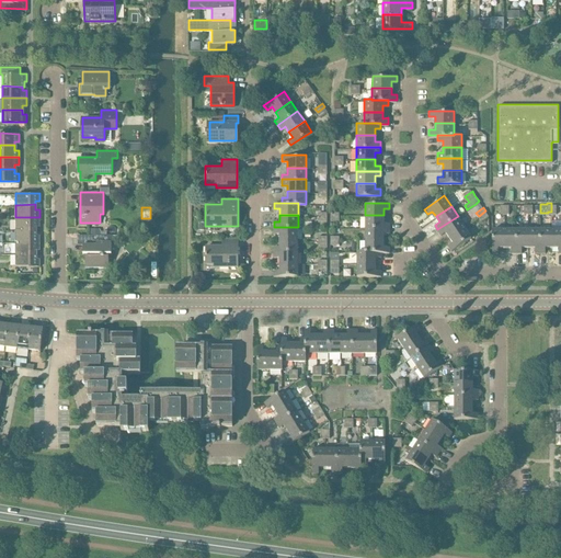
[(384,215),(365,215),(365,227),(389,227),(389,221),(384,221),(384,215)]
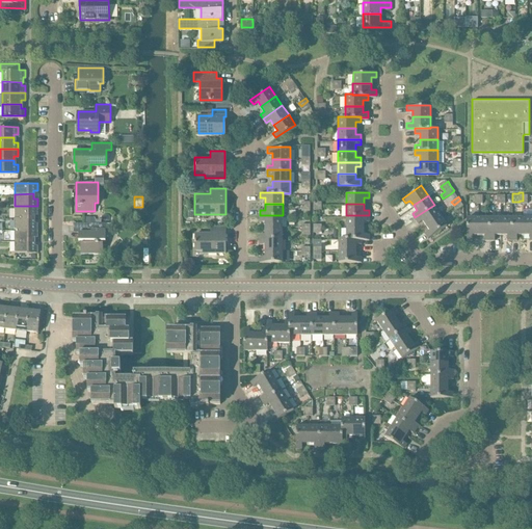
[(434,205),(415,217),(418,221),(422,218),(426,223),(441,214),(434,205)]
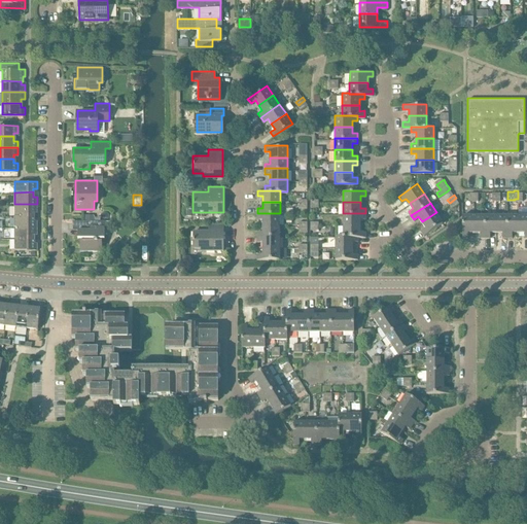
[(37,204),(14,204),(14,214),(33,214),(33,211),(37,211),(37,204)]
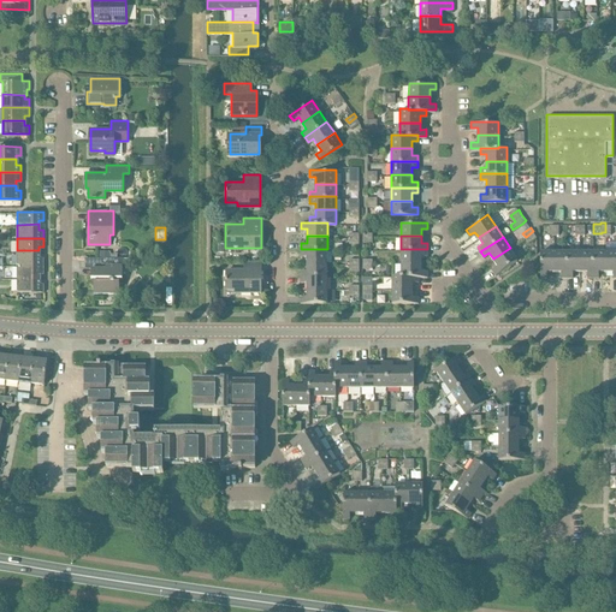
[(496,274),(517,259),(510,248),(493,259),(497,265),(492,268),(496,274)]
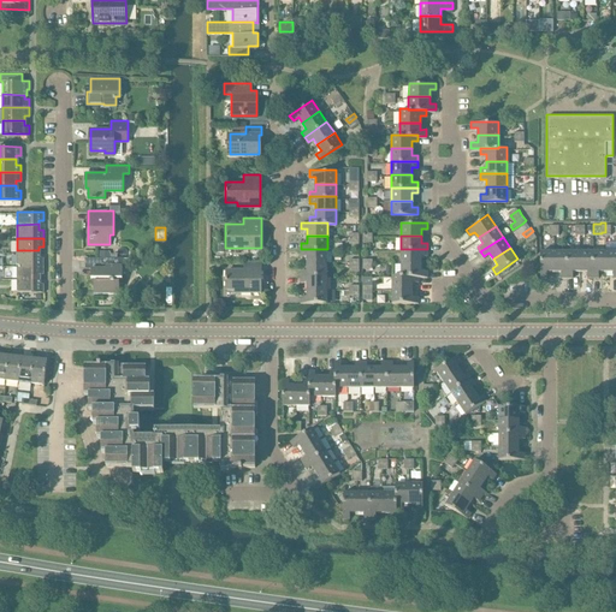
[(615,248),(605,249),(605,269),(612,269),(612,275),(615,275),(615,248)]
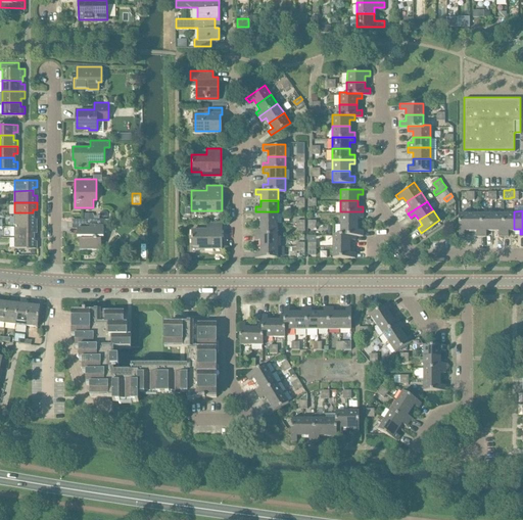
[(278,211),(255,211),(255,217),(260,217),(260,223),(278,223),(278,211)]
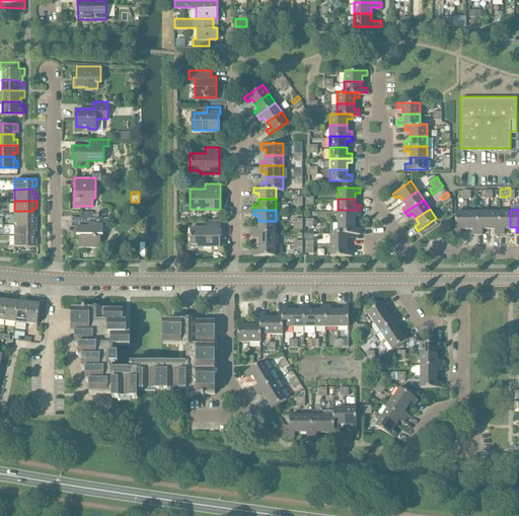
[(360,210),(338,210),(338,221),(355,221),(355,215),(360,215),(360,210)]
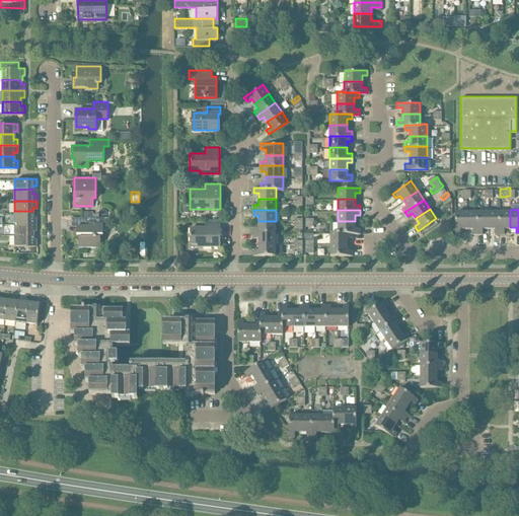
[(455,210),(455,214),(455,232),(460,232),(460,227),(466,227),(466,210),(455,210)]
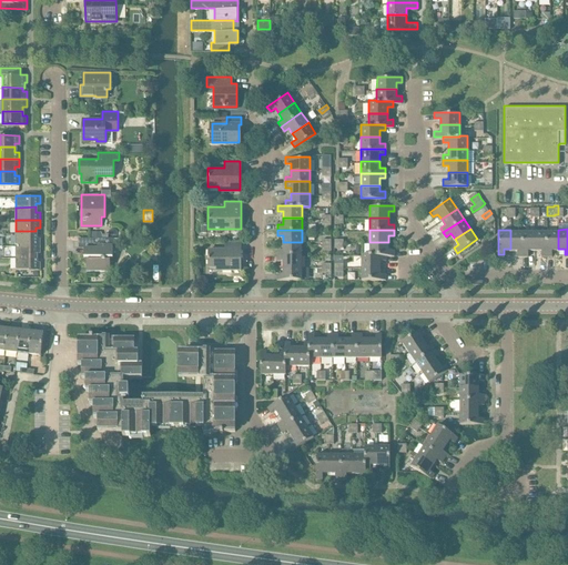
[(510,230),(510,249),(517,249),(517,254),(523,254),(523,230),(510,230)]
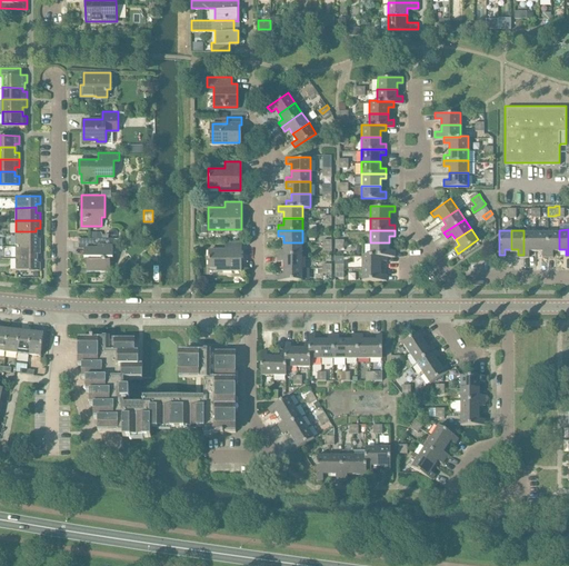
[(523,230),(523,255),(529,255),(529,249),(536,249),(536,230),(523,230)]
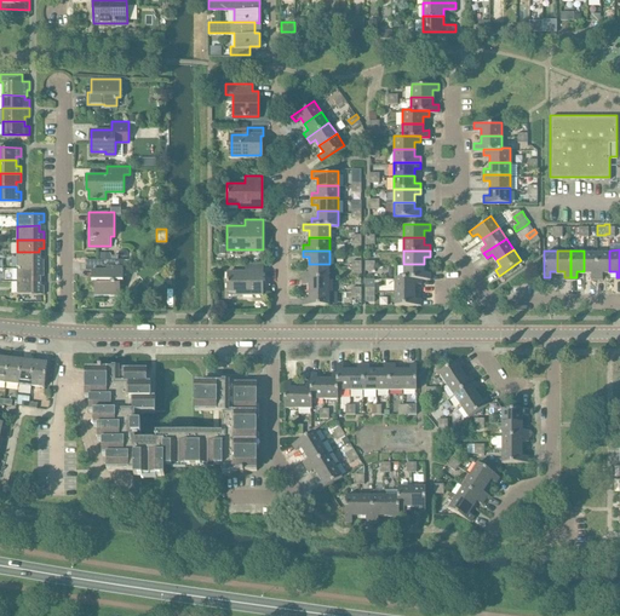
[(584,251),(584,271),(591,271),(591,277),(597,277),(597,251),(584,251)]
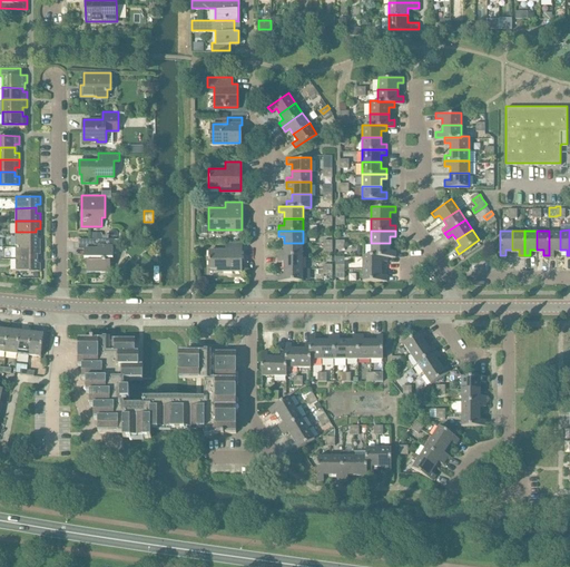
[(549,231),(549,255),(553,255),(553,250),(560,250),(560,231),(549,231)]
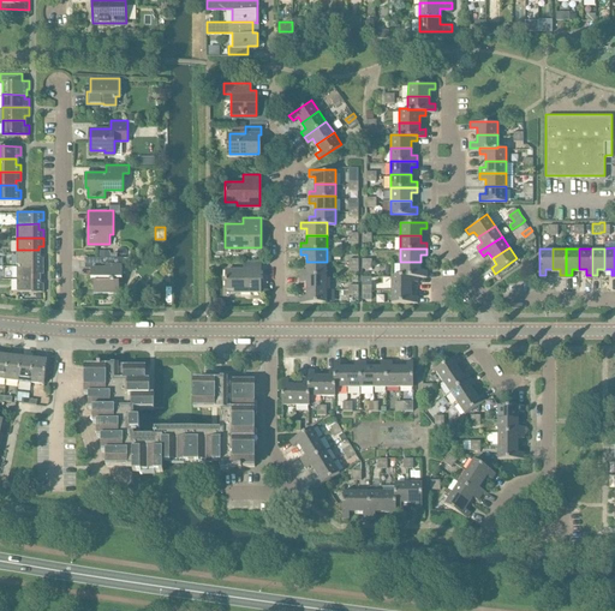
[(39,250),(17,250),(17,263),(43,263),(43,256),(39,256),(39,250)]
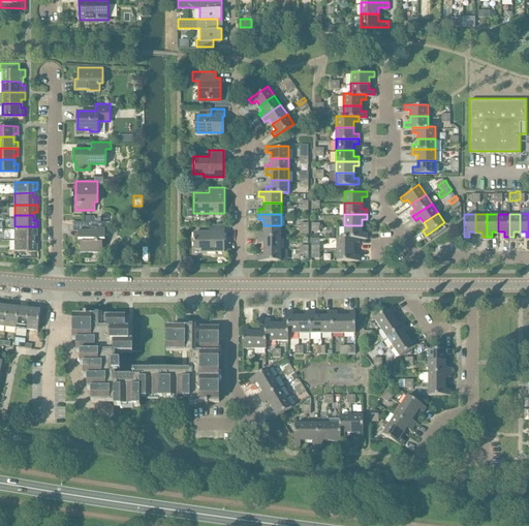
[(104,238),(104,225),(104,220),(95,220),(84,220),(84,229),(79,229),(79,238),(81,238),(81,250),(102,250),(102,238),(104,238)]
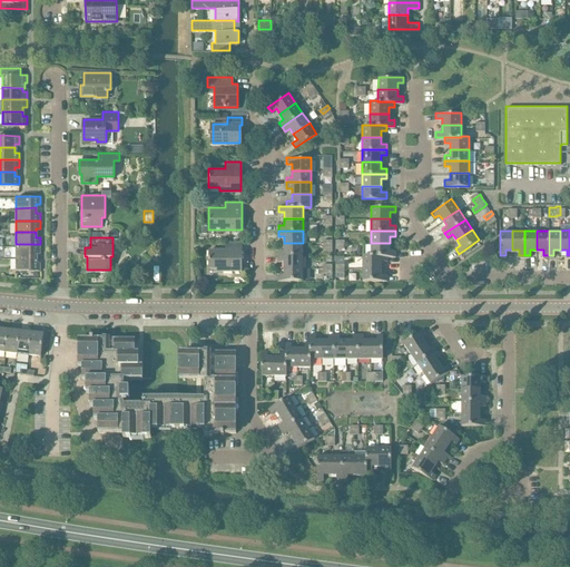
[(209,248),(209,267),(217,267),(217,270),(242,270),(242,242),(226,242),(226,248),(209,248)]
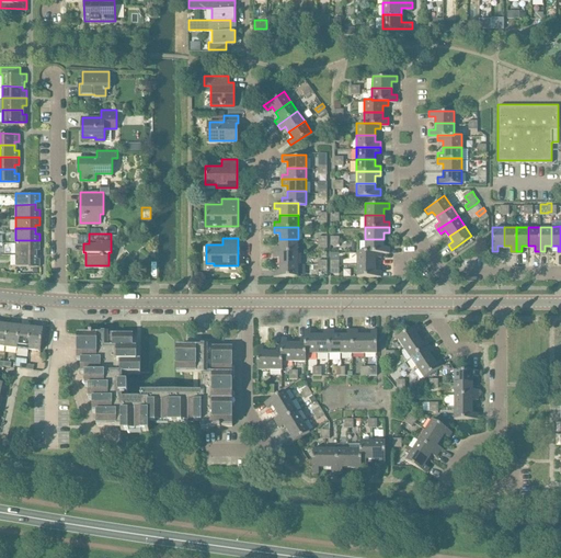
[(298,239),(279,239),(279,246),(274,246),(274,250),(298,250),(298,239)]
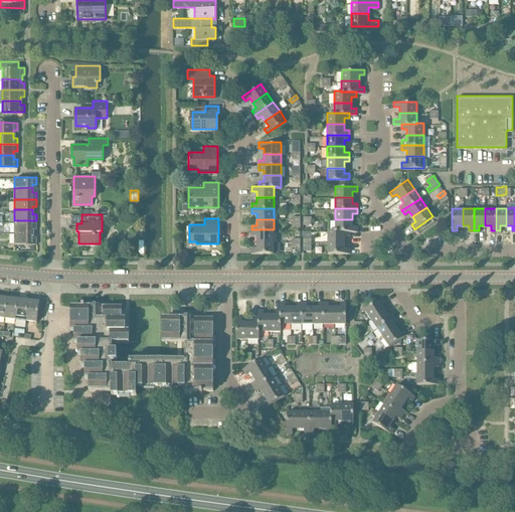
[(335,219),(335,229),(335,230),(349,230),(357,230),(357,224),(352,224),(352,219),(335,219)]
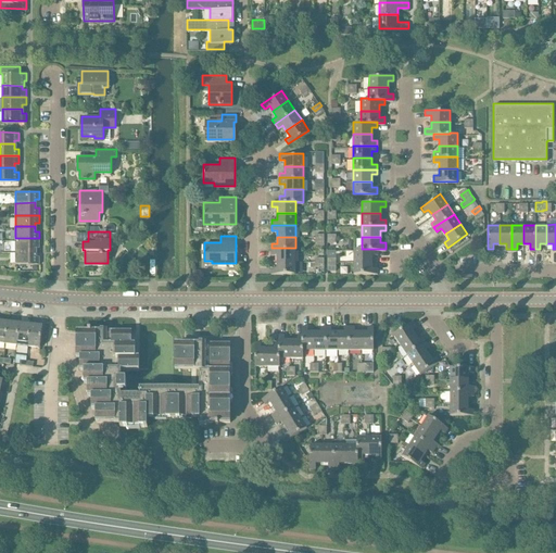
[(39,238),(15,238),(15,250),(35,250),(35,246),(39,246),(39,238)]
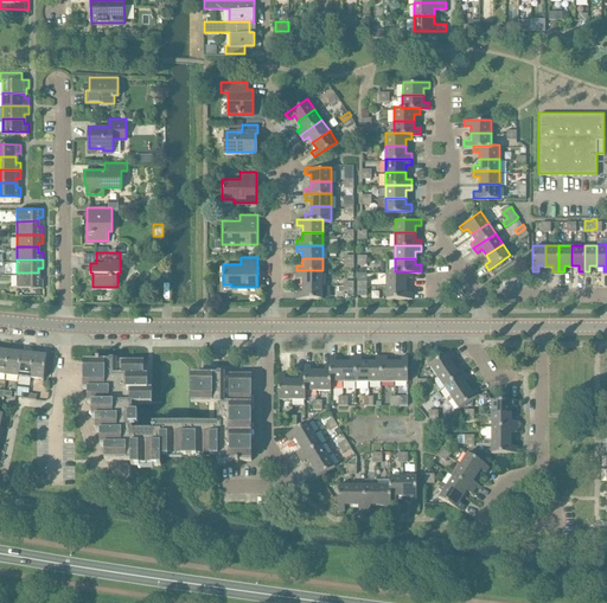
[(323,270),(296,270),(296,276),(302,276),(302,283),(323,283),(323,270)]
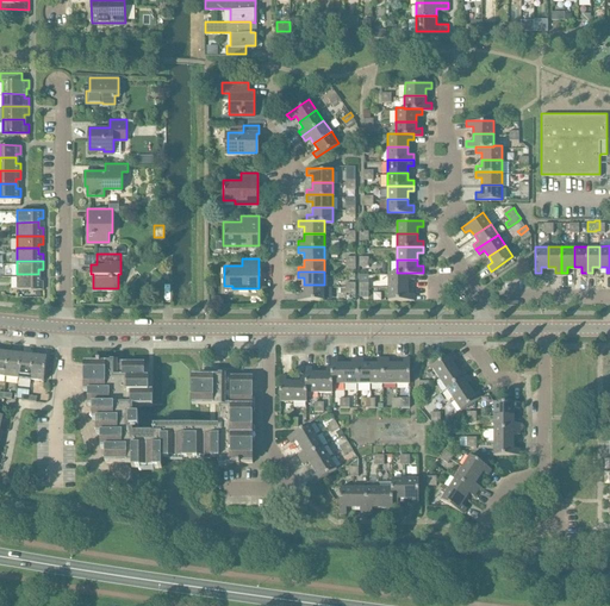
[(387,285),(408,285),(408,277),(414,277),(414,273),(397,273),(397,272),(387,272),(387,285)]
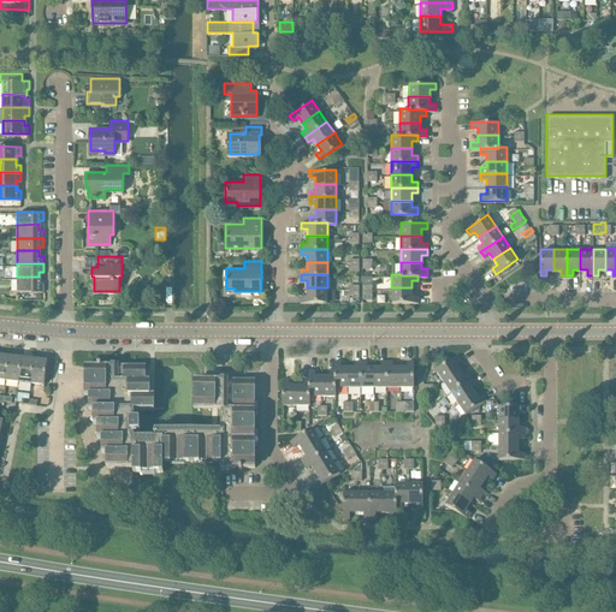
[(39,277),(17,277),(17,290),(43,290),(43,281),(39,281),(39,277)]
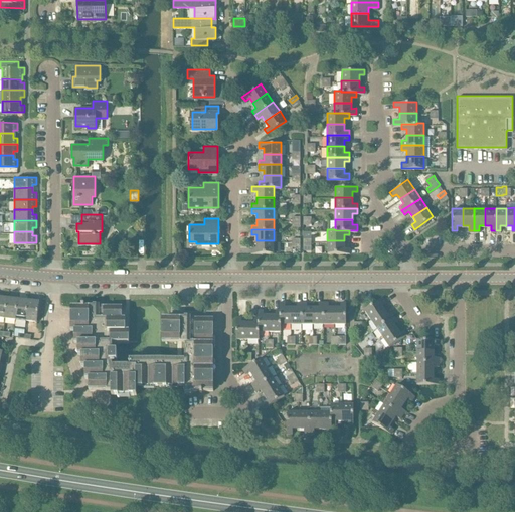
[(251,252),(274,252),(274,240),(256,240),(256,246),(251,246),(251,252)]
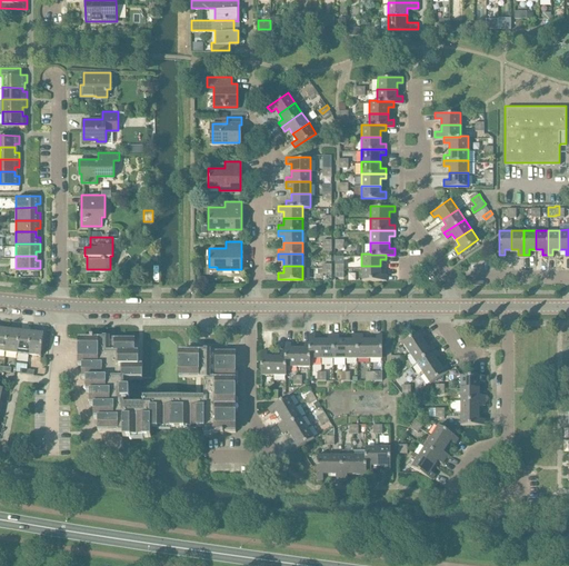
[(361,266),(361,279),(387,279),(387,272),(380,272),(380,266),(361,266)]
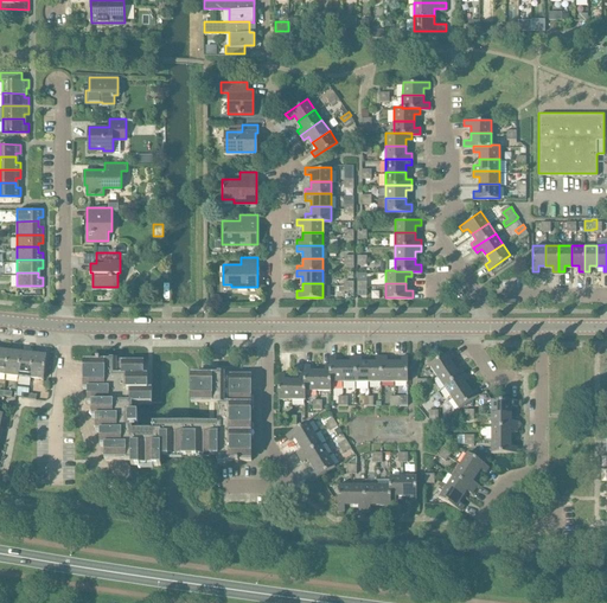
[(8,348),(6,373),(19,374),(21,350),(8,348)]
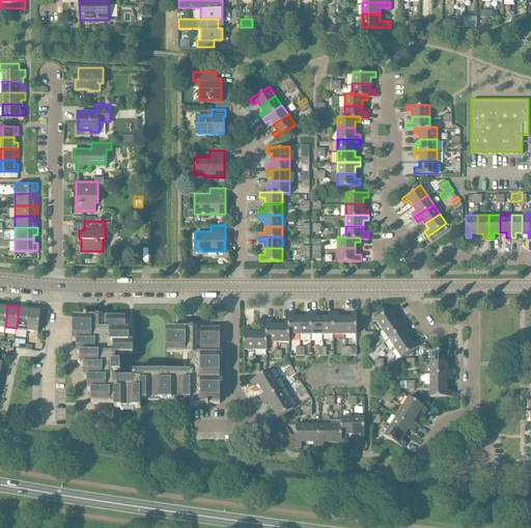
[(382,328),(396,317),(393,313),(397,310),(394,305),(374,318),(382,328)]
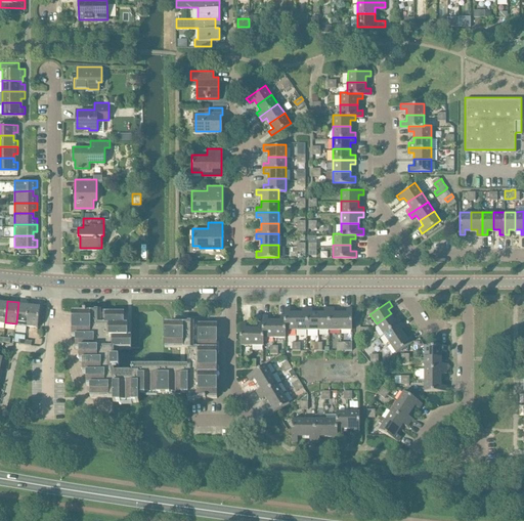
[(18,302),(16,323),(27,324),(30,303),(18,302)]
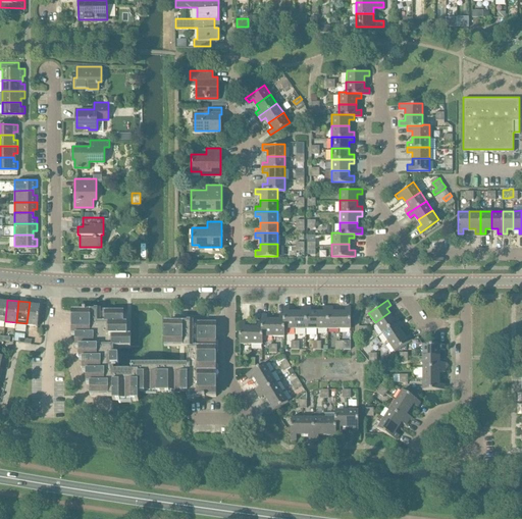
[(30,302),(27,323),(38,324),(40,303),(30,302)]
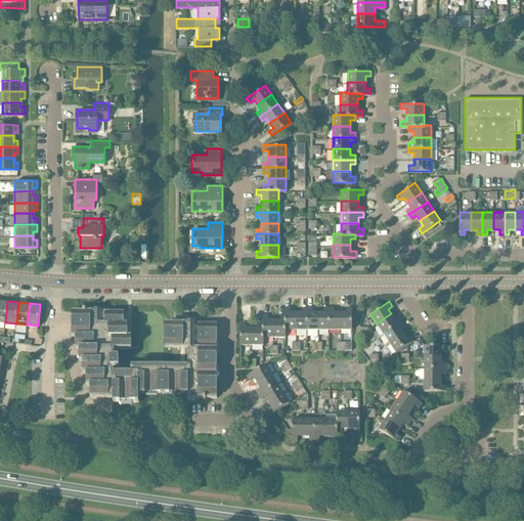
[(296,329),(296,310),(290,310),(290,306),(285,306),(285,313),(285,329),(286,329),(296,329)]
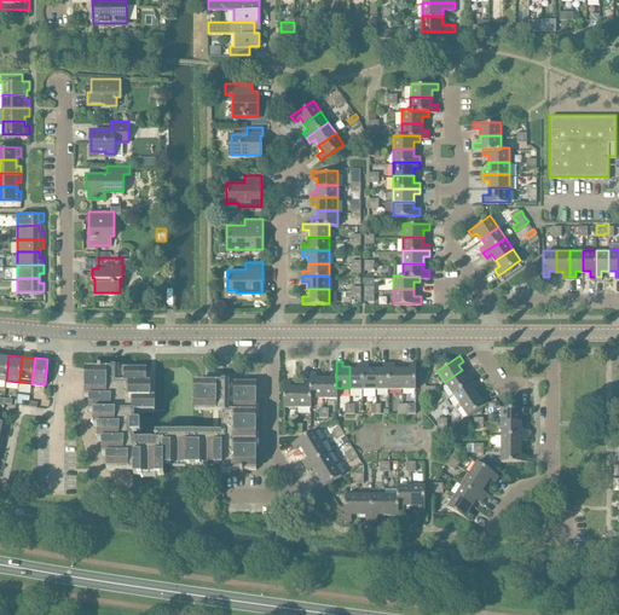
[(363,388),(363,361),(357,361),(357,366),(350,366),(350,388),(363,388)]
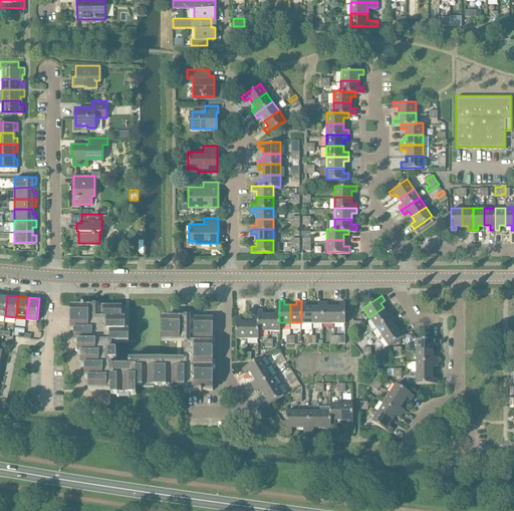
[(312,322),(312,305),(306,305),(306,300),(301,300),(301,322),(312,322)]
